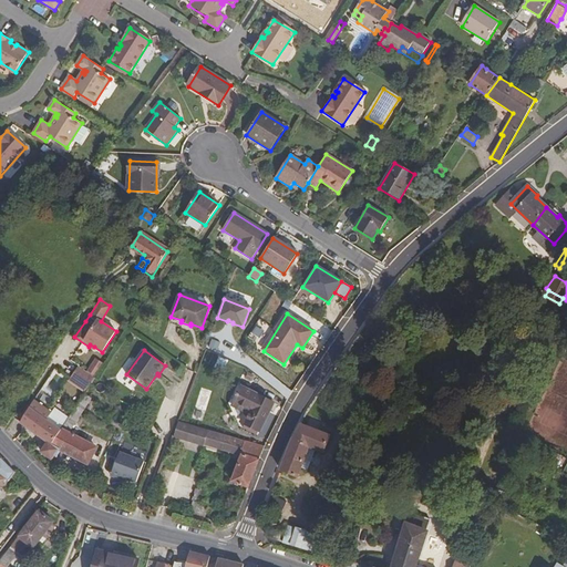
[(93,366),(100,371),(103,364),(96,360),(93,366)]
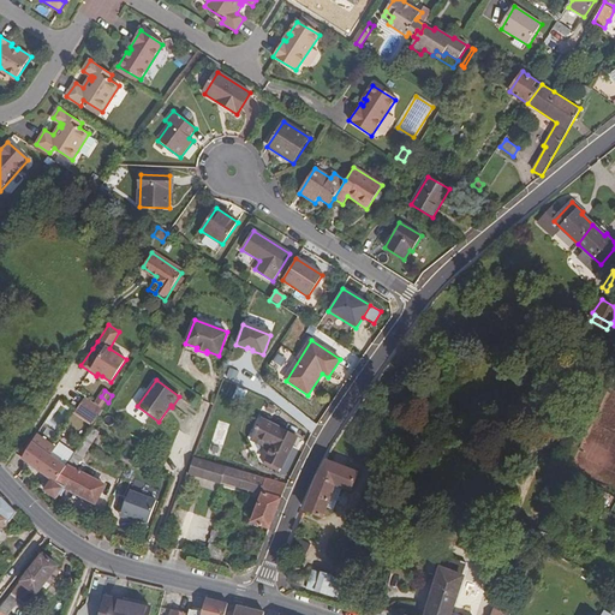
[(108,402),(101,396),(95,405),(103,410),(108,402)]
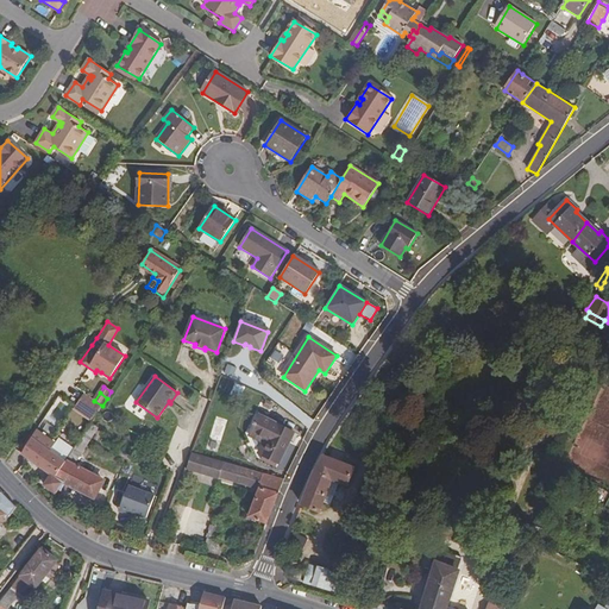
[(101,407),(83,395),(75,409),(93,420),(101,407)]
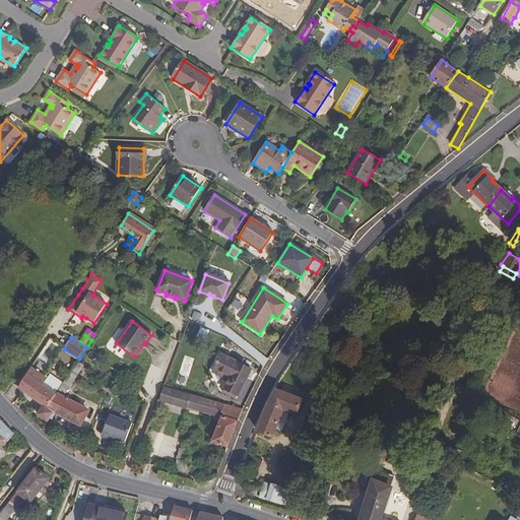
[(250,371),(221,355),(215,370),(230,377),(224,389),(238,395),(250,371)]
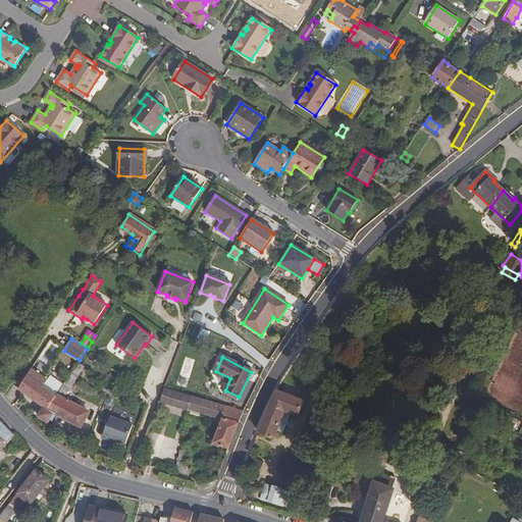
[(47,410),(55,415),(82,428),(90,413),(62,399),(84,366),(79,363),(64,384),(56,396),(47,410)]
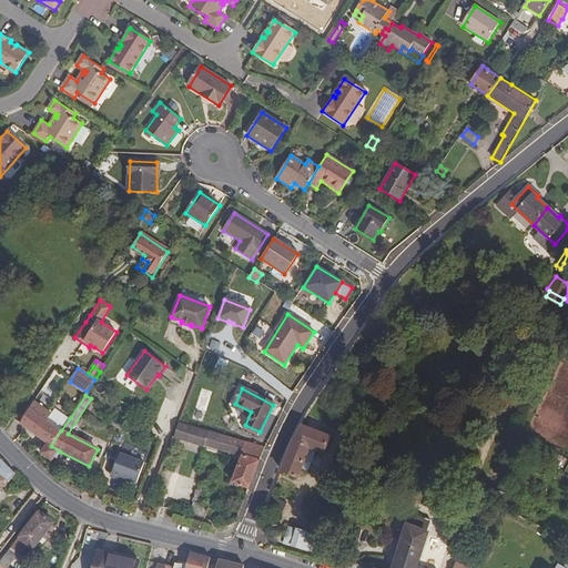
[(20,424),(26,428),(48,444),(44,448),(41,454),(51,460),(53,457),(57,459),(60,452),(51,446),(61,430),(48,421),(52,413),(34,402),(30,408),(20,424)]
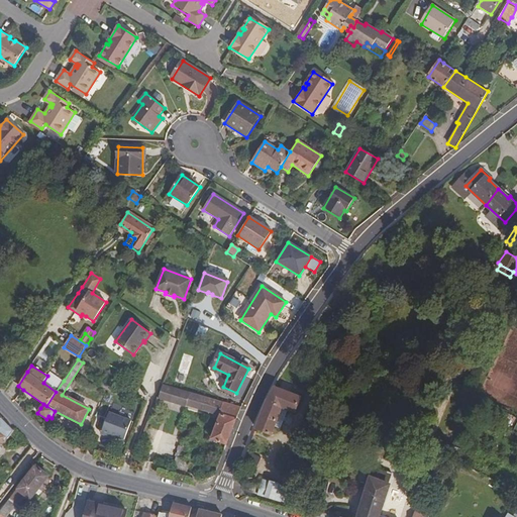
[(64,381),(49,373),(47,376),(43,383),(56,392),(64,381)]
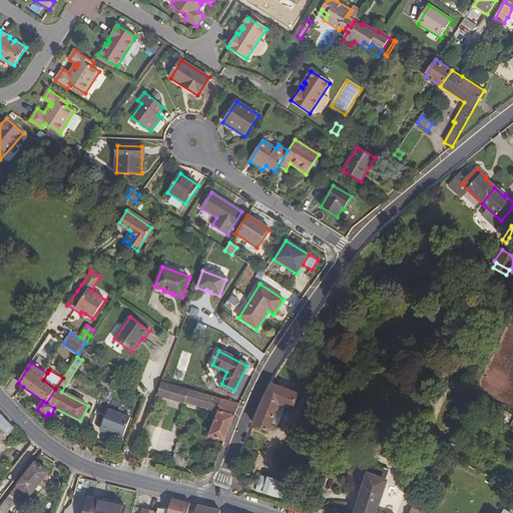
[(218,410),(220,399),(161,382),(155,396),(217,414),(208,437),(223,443),(234,415),(218,410)]
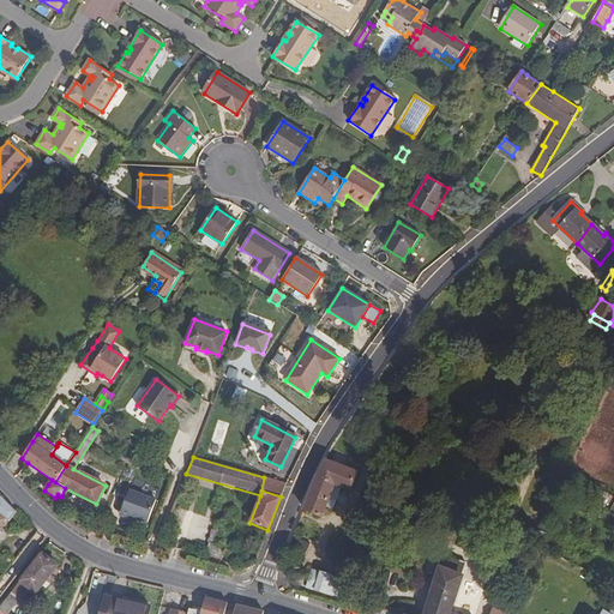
[(357,470),(325,458),(318,474),(305,509),(323,516),(326,506),(332,509),(342,486),(350,491),(357,470)]
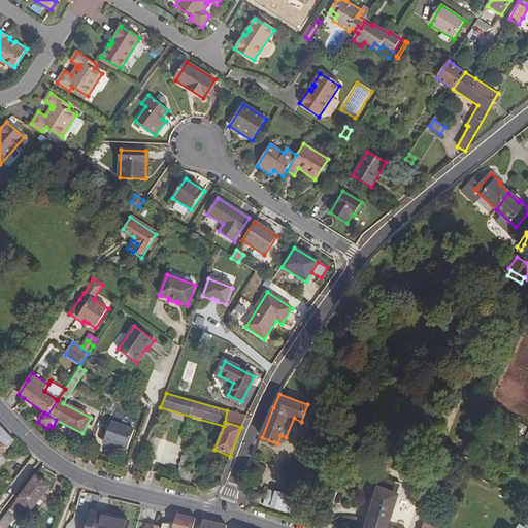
[(44,413),(24,398),(21,402),(41,417),(44,413)]
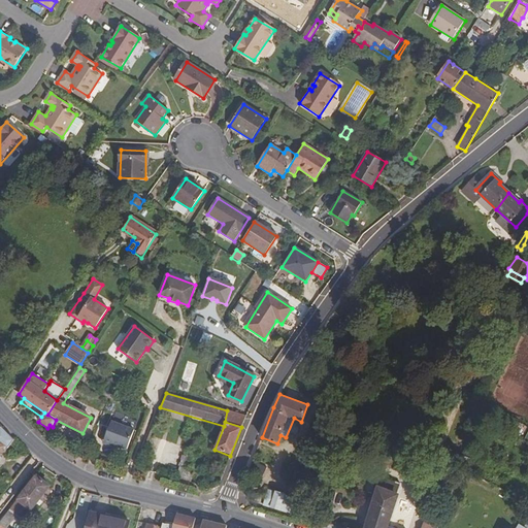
[(225,422),(241,427),(246,417),(227,410),(225,422)]
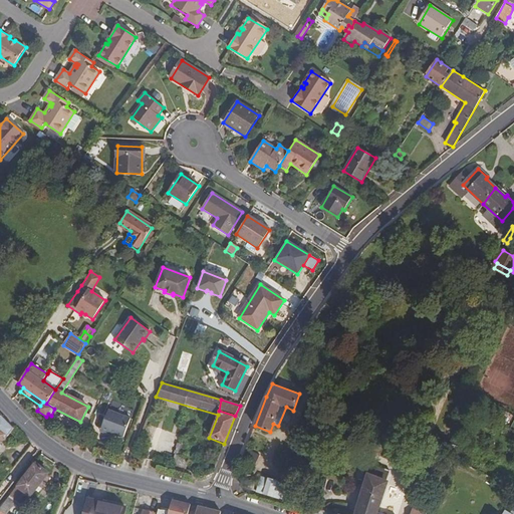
[(485,414),(508,426),(513,416),(490,404),(485,414)]
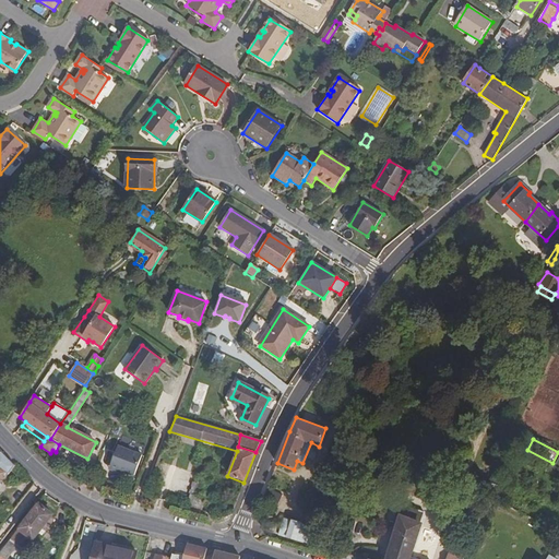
[(119,447),(111,466),(126,473),(135,476),(143,455),(119,447)]
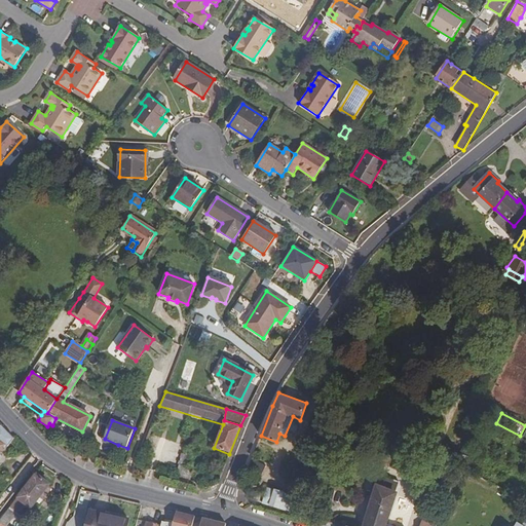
[(14,439),(2,426),(0,428),(0,453),(6,445),(7,447),(14,439)]
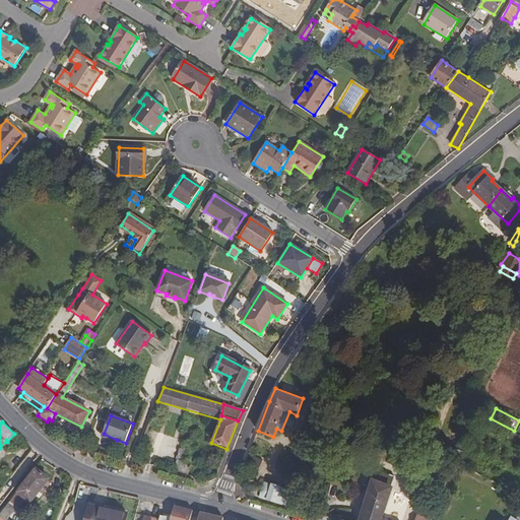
[(193,452),(181,448),(174,471),(187,474),(193,452)]
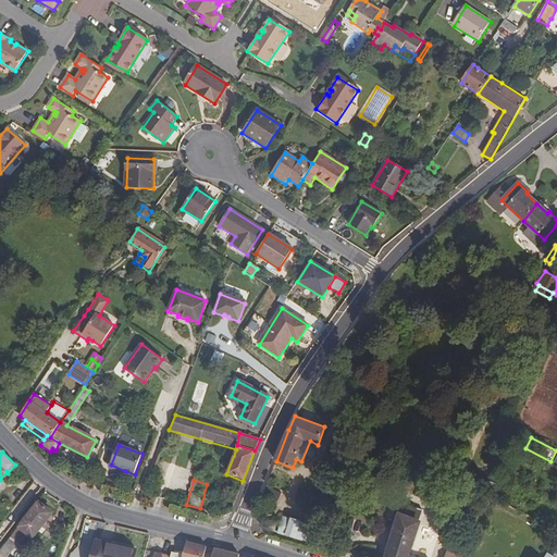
[(485,494),(492,496),(496,484),(490,482),(485,494)]
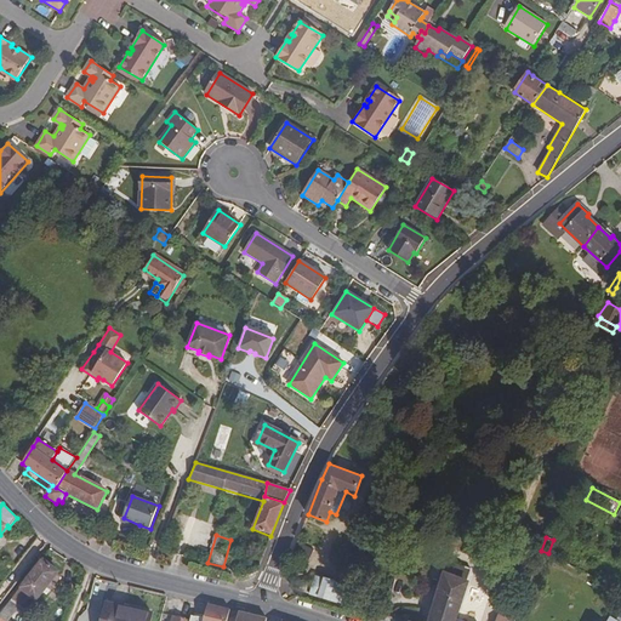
[(314,546),(297,541),(294,552),(309,558),(314,546)]
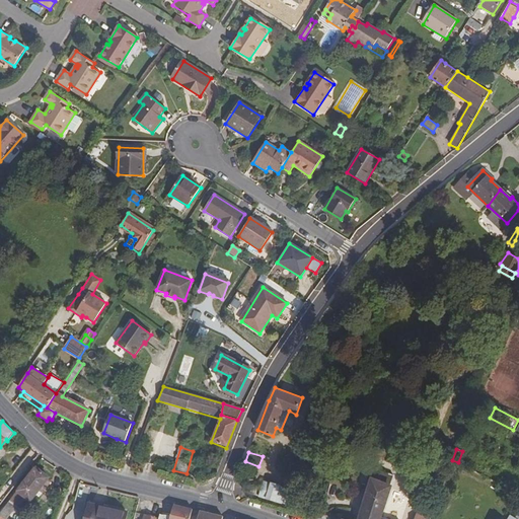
[(458,462),(452,460),(448,468),(453,470),(458,462)]
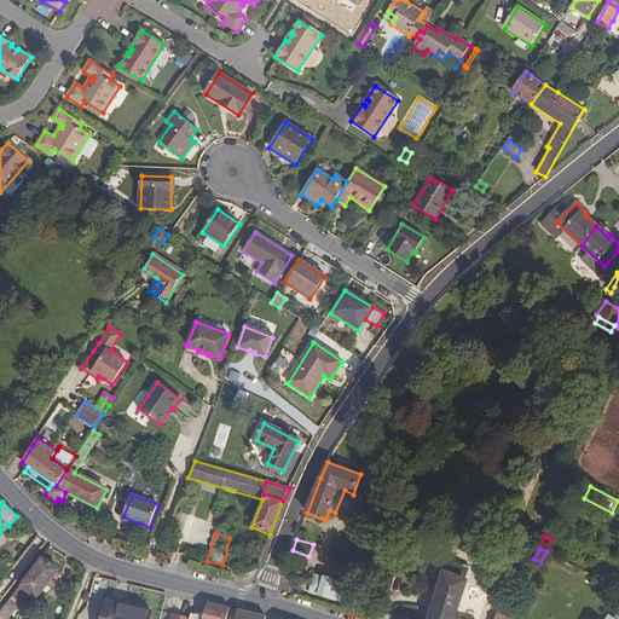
[(0,613),(0,615),(4,618),(9,618),(18,608),(21,611),(32,596),(36,600),(45,591),(47,593),(59,576),(57,573),(58,571),(42,559),(0,613)]
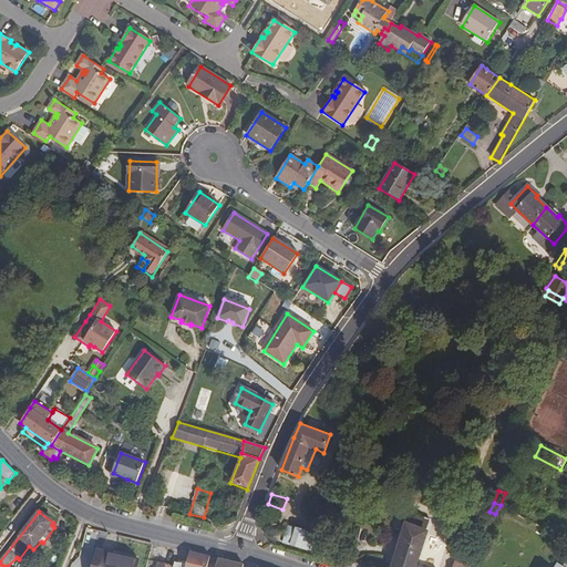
[(414,566),(415,565),(430,521),(410,514),(391,566),(414,566)]
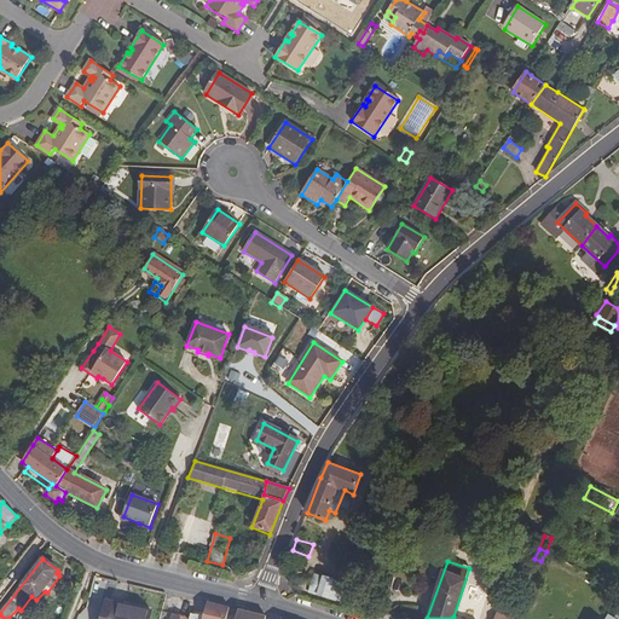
[(335,600),(342,583),(334,580),(334,579),(323,576),(322,577),(314,574),(313,577),(307,577),(298,582),(296,588),(335,600)]
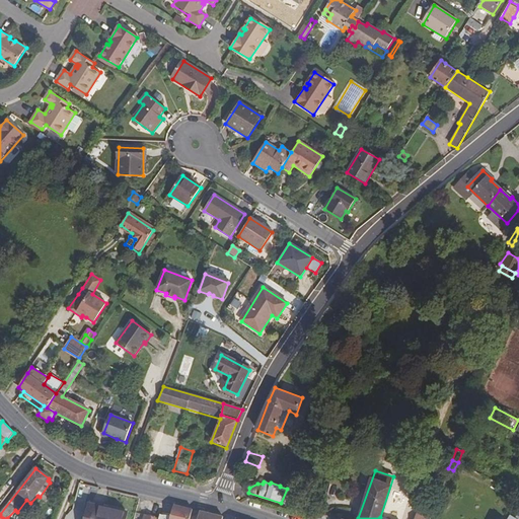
[(299,494),(287,489),(281,503),(295,508),(298,497),(299,494)]
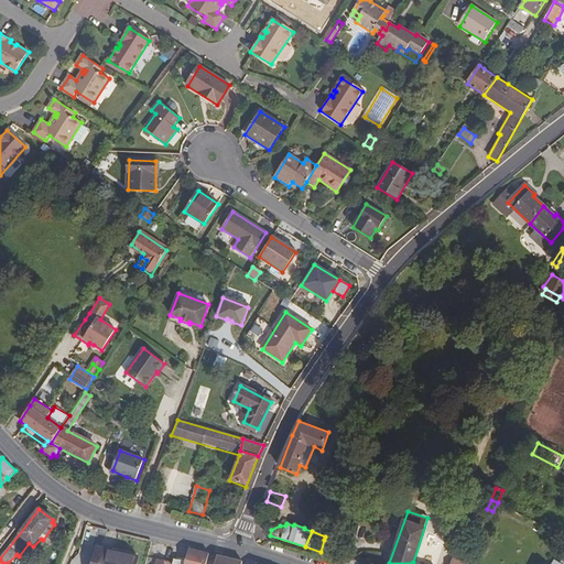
[(136,563),(138,557),(97,549),(93,563),(136,563)]
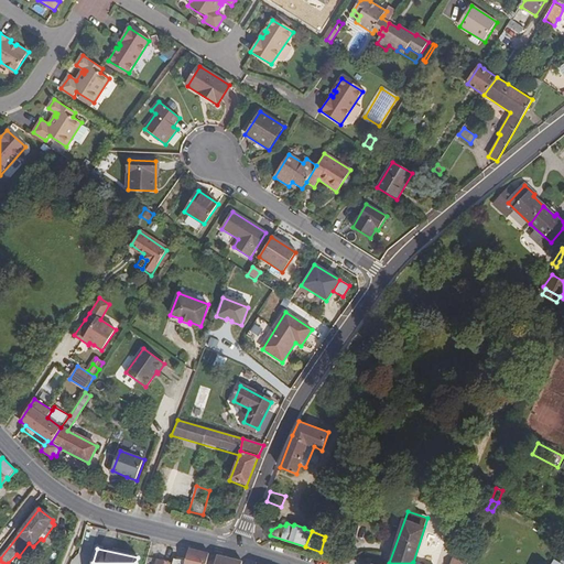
[(160,549),(156,560),(172,563),(174,560),(176,553),(160,549)]
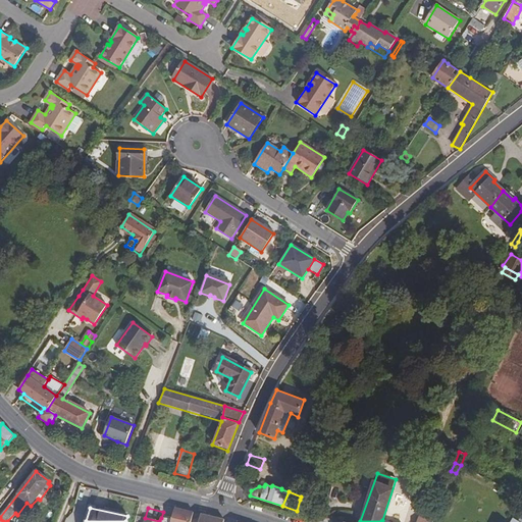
[(191,521),(193,514),(174,510),(171,520),(170,521),(191,521)]
